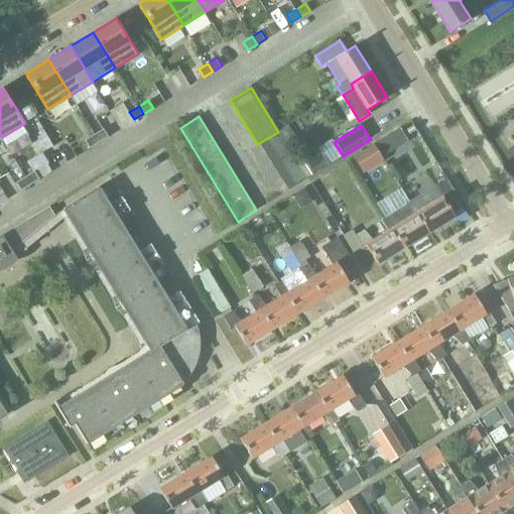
[(104,127),(95,133),(100,141),(109,135),(104,127)]
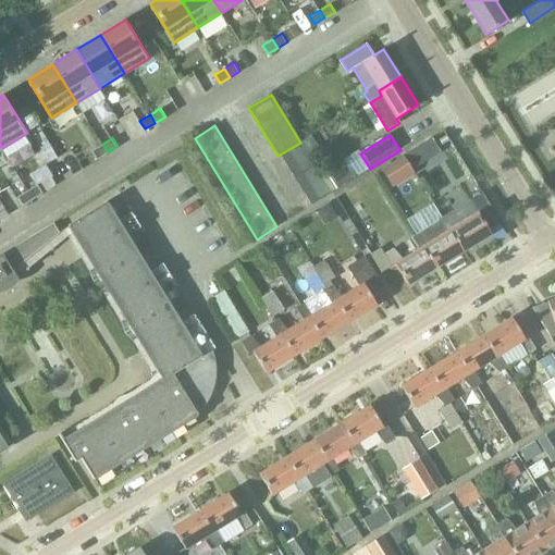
[(322,177),(321,177),(300,143),(280,155),(311,206),(331,194),(329,189),(322,177)]
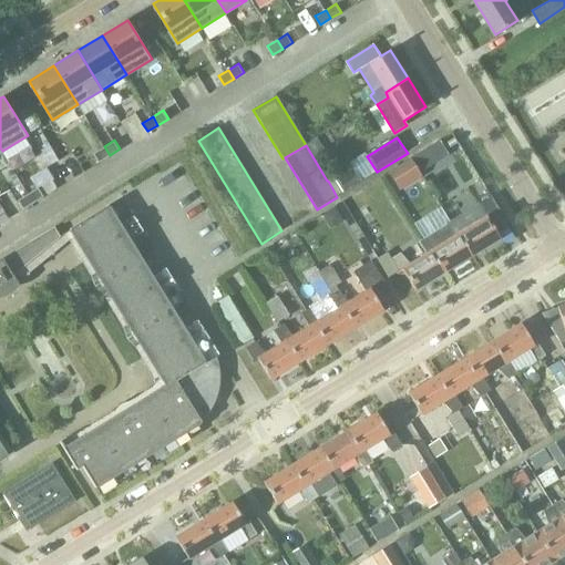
[(104,146),(93,153),(99,161),(110,155),(104,146)]
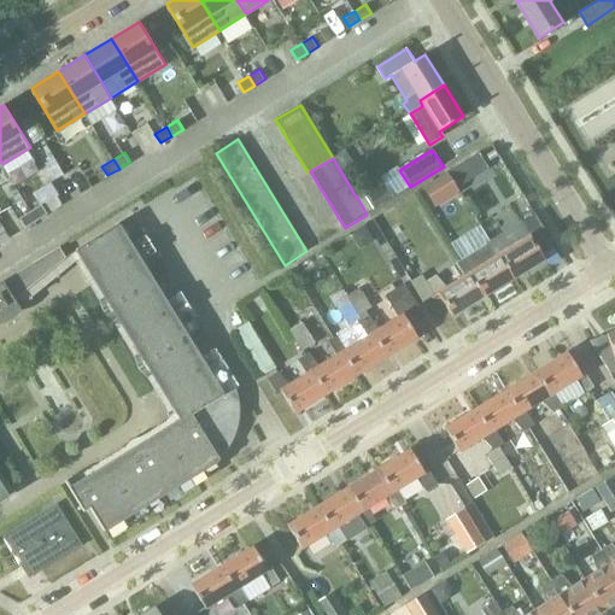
[(71,185),(86,179),(78,162),(63,169),(71,185)]
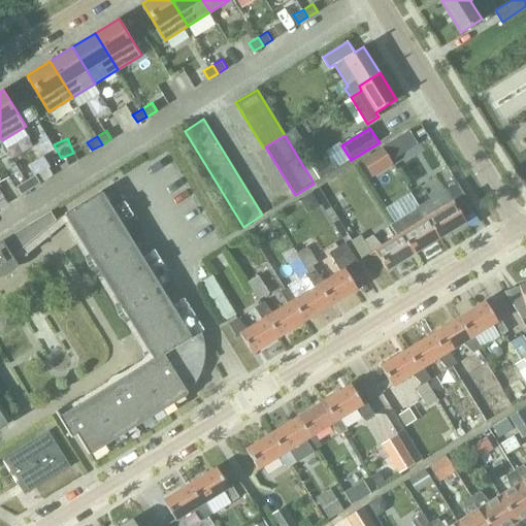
[(337,169),(328,154),(310,164),(320,179),(337,169)]
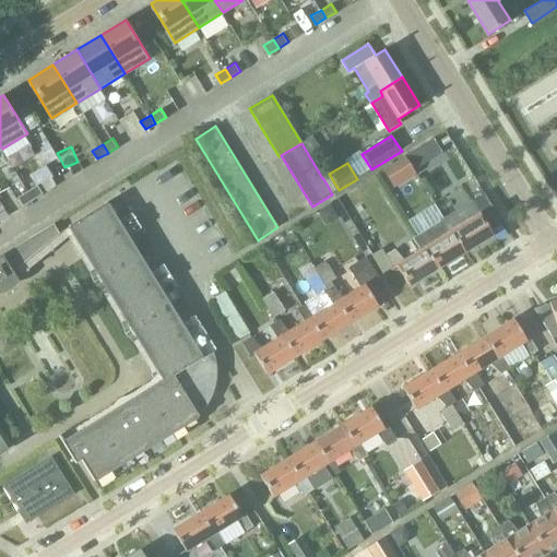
[(38,185),(27,190),(33,199),(43,192),(38,185)]
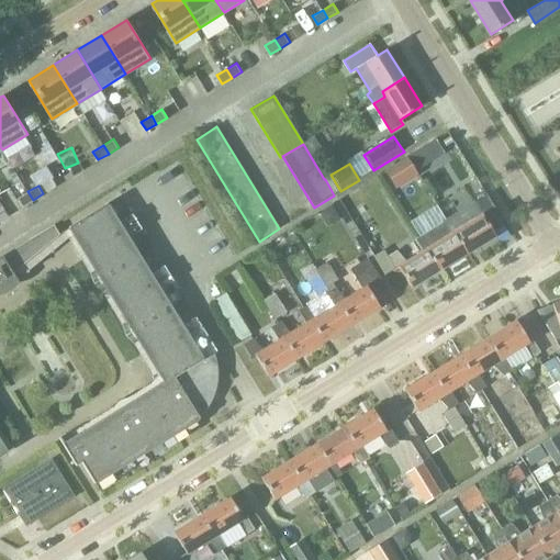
[(28,191),(18,198),(23,206),(33,200),(28,191)]
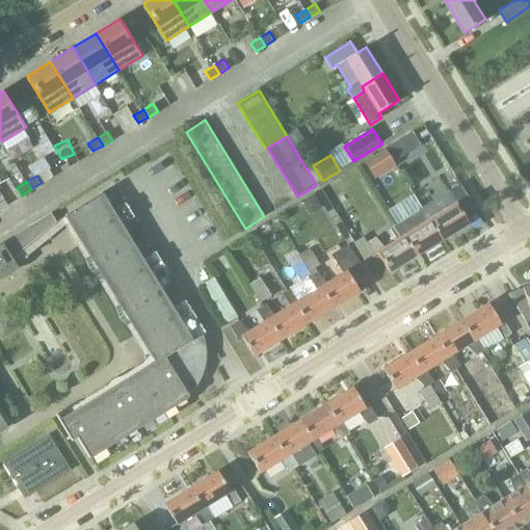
[(465,214),(476,207),(461,183),(418,209),(420,211),(426,221),(430,219),(443,240),(471,222),(465,214)]
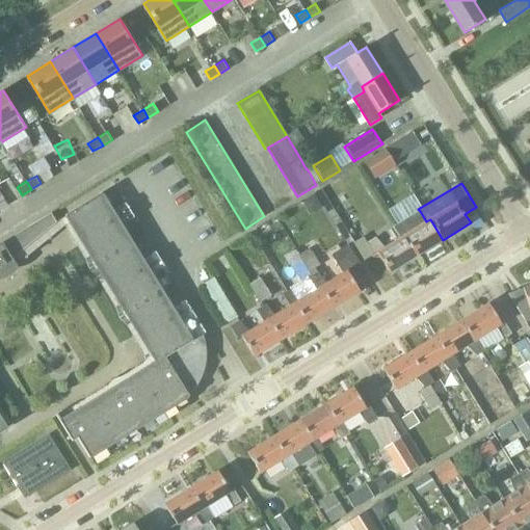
[(204,333),(206,332),(186,298),(173,307),(152,273),(165,265),(156,249),(142,258),(122,224),(135,216),(126,202),(112,209),(102,191),(65,213),(157,361),(61,419),(57,413),(56,413),(73,440),(78,436),(90,456),(105,447),(108,452),(129,440),(126,434),(154,417),(157,422),(178,409),(175,404),(189,395),(189,394),(191,392),(194,389),(196,385),(199,382),(200,379),(202,376),(204,372),(205,368),(205,366),(206,363),(207,359),(207,353),(207,348),(206,346),(206,341),(204,333)]
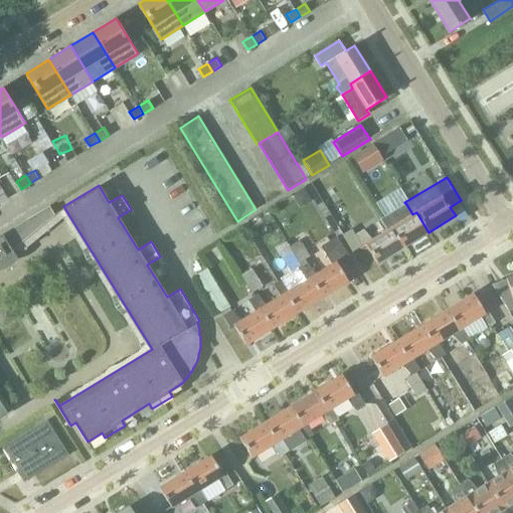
[(337,187),(326,192),(333,207),(344,202),(337,187)]
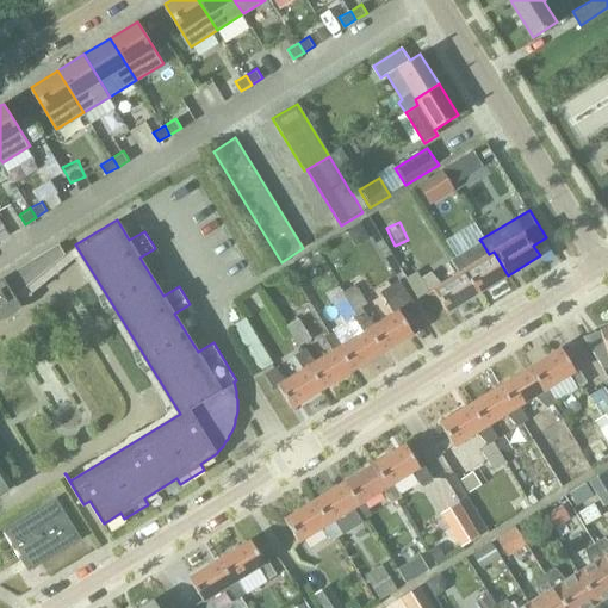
[(478,295),(508,275),(494,252),(489,254),(482,242),(452,260),(459,272),(463,270),(478,295)]
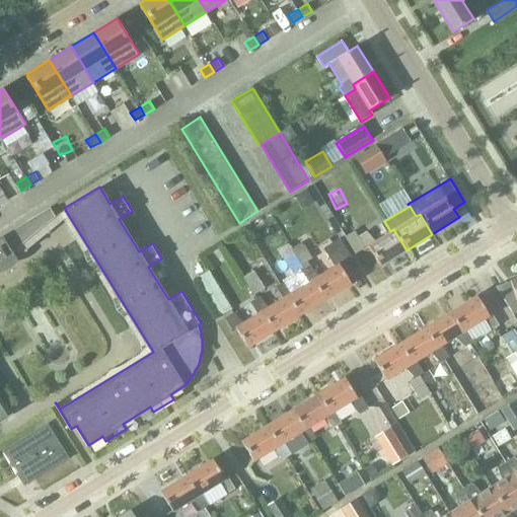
[(56,215),(51,208),(50,207),(1,237),(1,236),(0,236),(0,269),(2,269),(4,269),(7,267),(8,266),(10,264),(12,263),(14,261),(15,260),(56,215)]
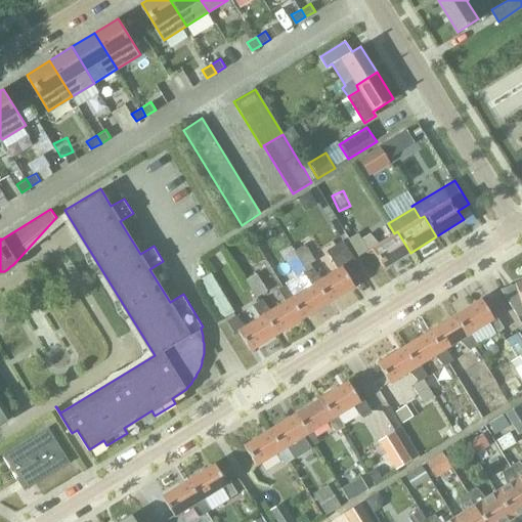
[(359,232),(350,238),(360,256),(368,252),(374,250),(385,268),(410,253),(397,231),(394,233),(379,244),(372,233),(362,238),(359,232)]
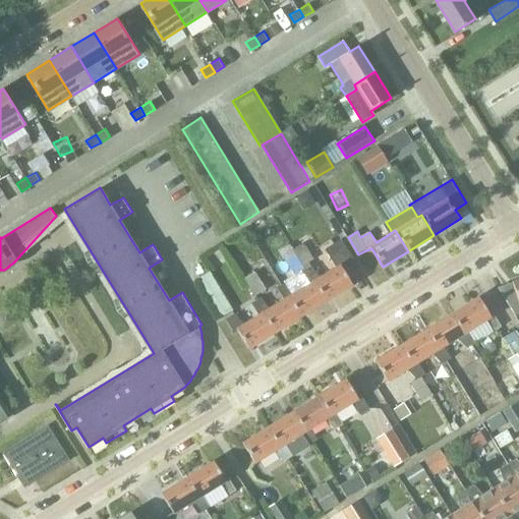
[(348,273),(357,267),(360,265),(343,237),(327,247),(338,266),(323,276),(310,263),(312,255),(305,243),(301,243),(293,247),(307,270),(305,272),(312,282),(315,280),(328,299),(354,283),(348,273)]
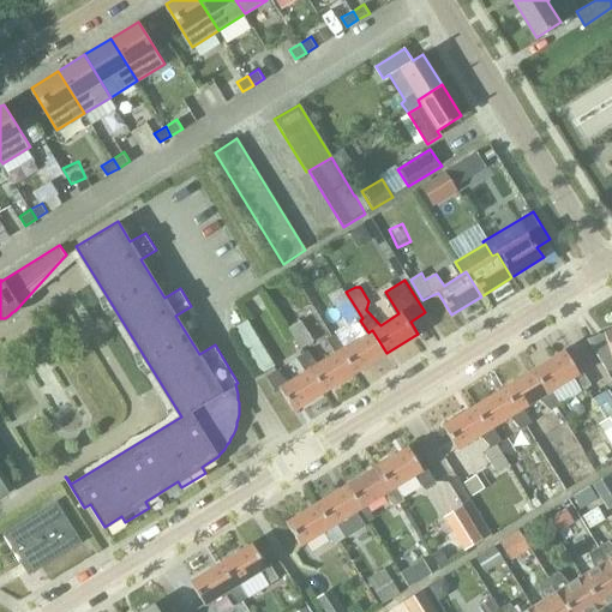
[(348,324),(359,317),(347,297),(336,304),(348,324)]
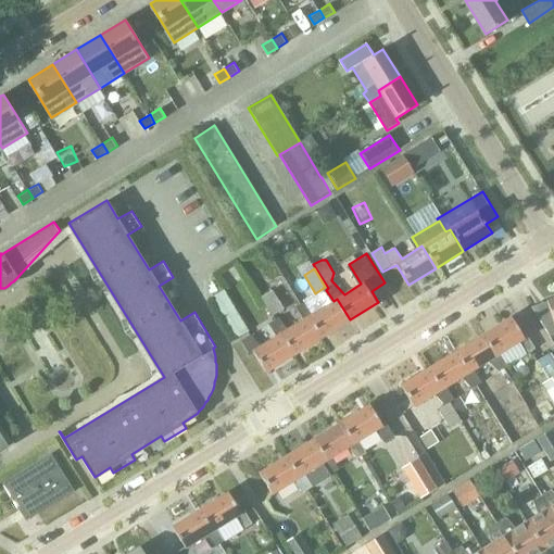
[(261,296),(273,314),(285,306),(273,288),(261,296)]
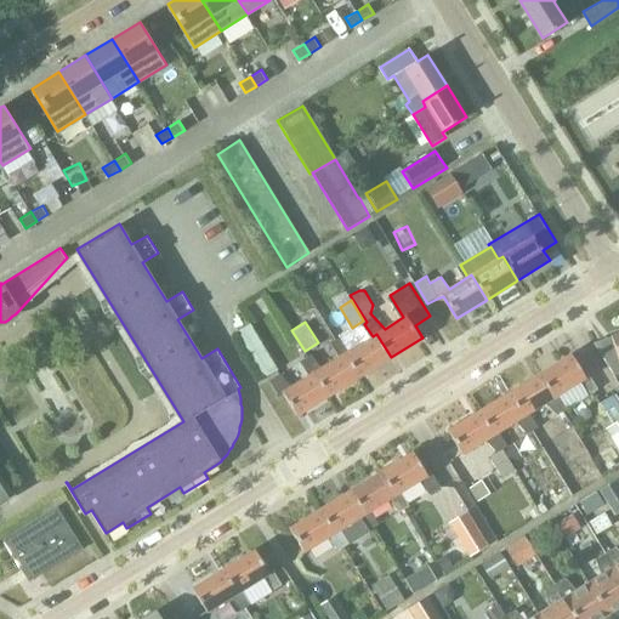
[(265,376),(278,369),(250,323),(237,330),(265,376)]
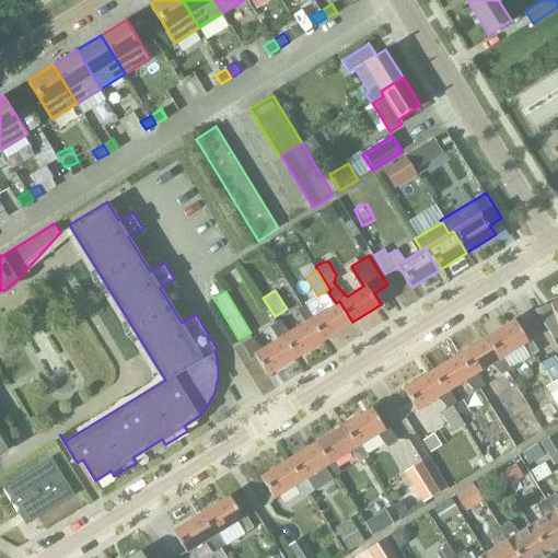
[(325,339),(352,322),(339,301),(336,303),(320,313),(310,303),(300,309),(307,321),(312,318),(325,339)]
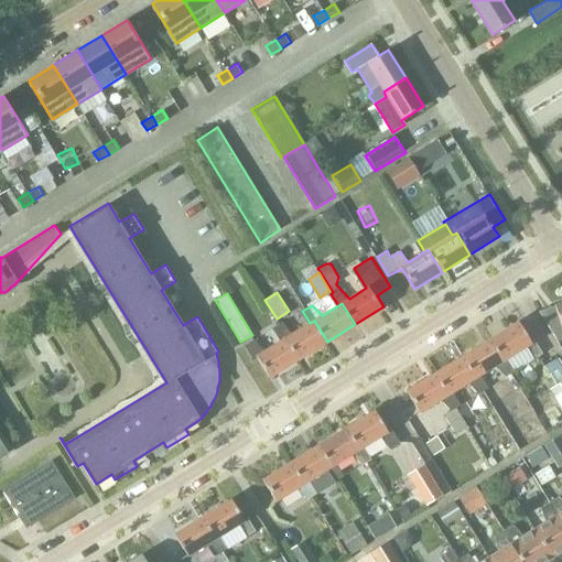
[(300,358),(327,342),(314,321),(310,323),(294,333),(284,322),(276,328),(282,341),(287,337),(300,358)]
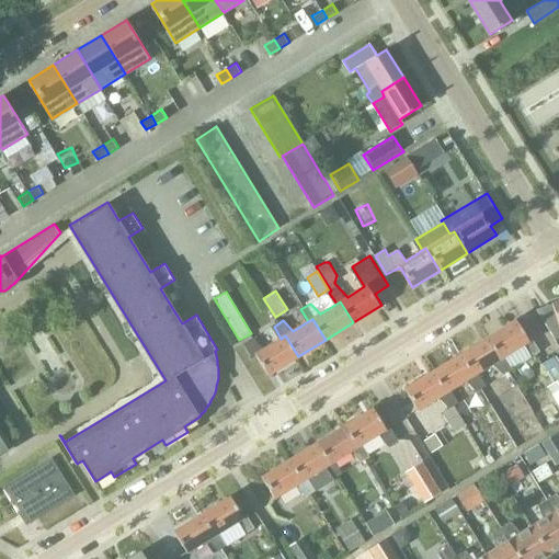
[(503,358),(506,356),(525,345),(533,356),(543,351),(535,339),(533,340),(520,320),(490,338),(503,358)]
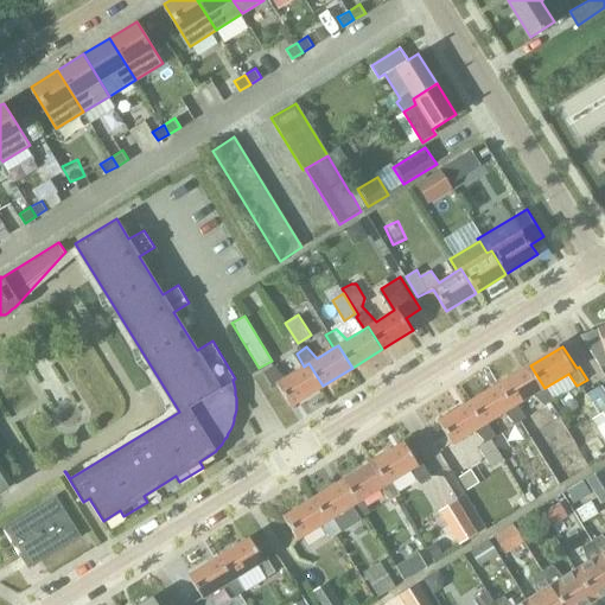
[(293,405),(323,386),(309,363),(304,367),(287,376),(276,365),(266,371),(275,384),(279,382),(293,405)]
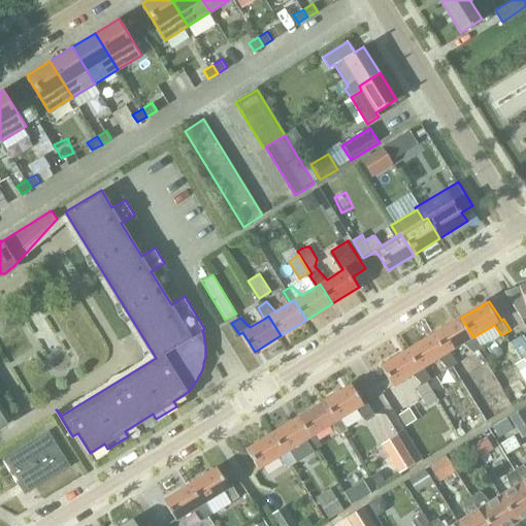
[(484,347),(477,335),(473,337),(461,318),(436,332),(449,353),(451,351),(468,340),(475,352),(484,347)]
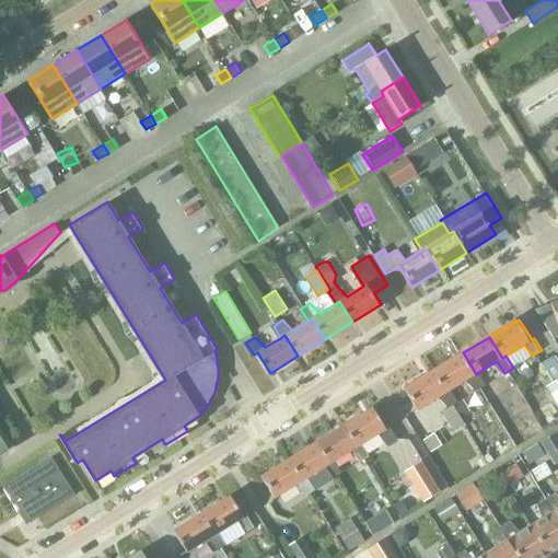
[(476,374),(469,363),(463,352),(434,370),(442,382),(448,392),(451,388),(467,380),(476,390),(486,384),(478,372),(476,374)]
